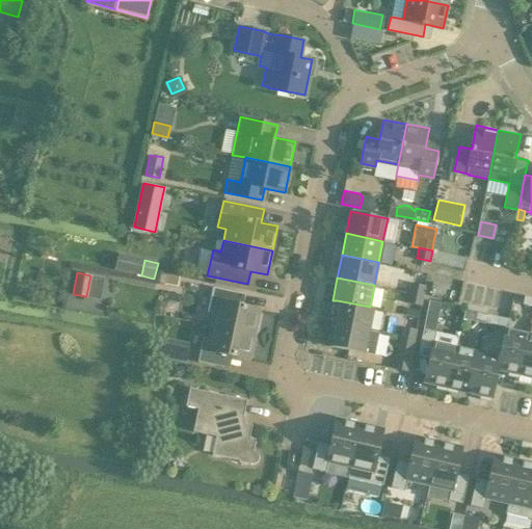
[(411,282),(409,291),(409,292),(423,294),(425,285),(411,282)]
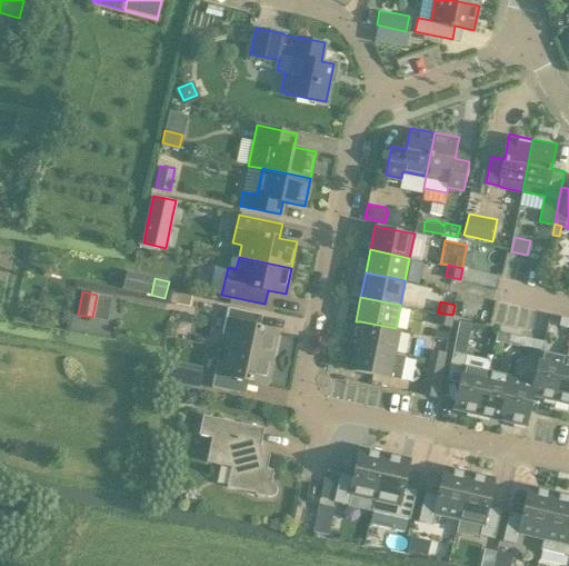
[(229,334),(226,347),(272,357),(278,330),(252,325),(256,311),(228,306),(222,333),(229,334)]
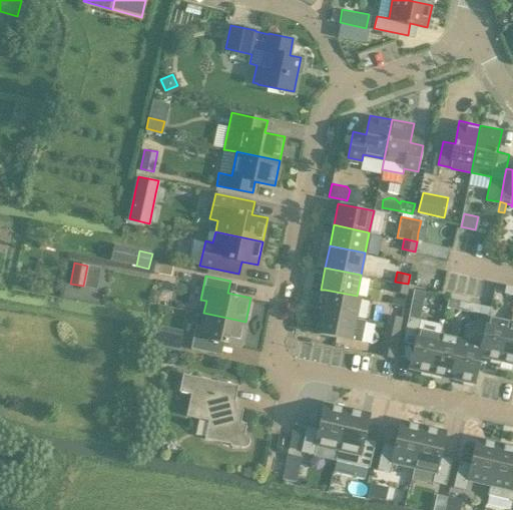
[(406,294),(408,284),(395,282),(393,291),(394,292),(406,294)]
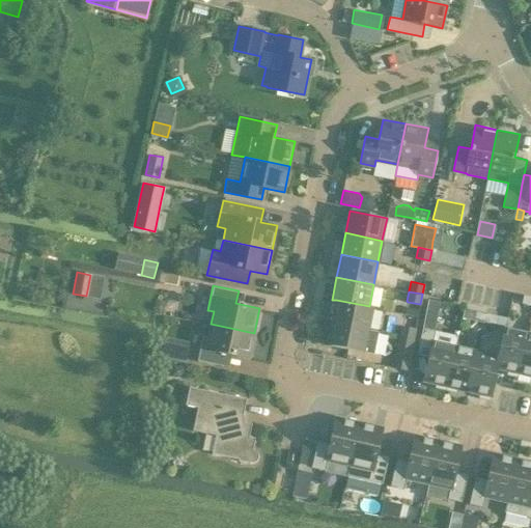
[(530,295),(524,294),(522,302),(530,304),(530,295)]
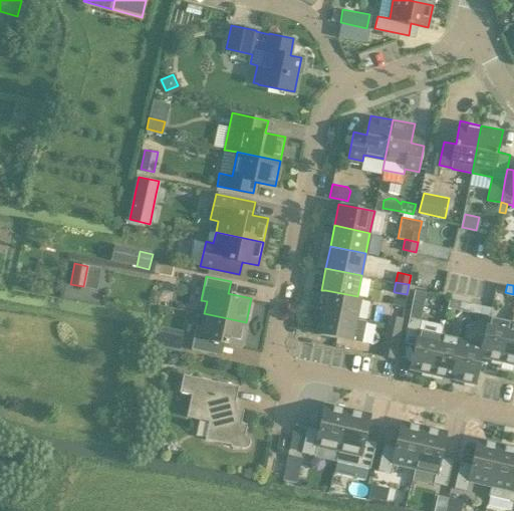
[(415,289),(413,297),(424,300),(426,292),(415,289)]
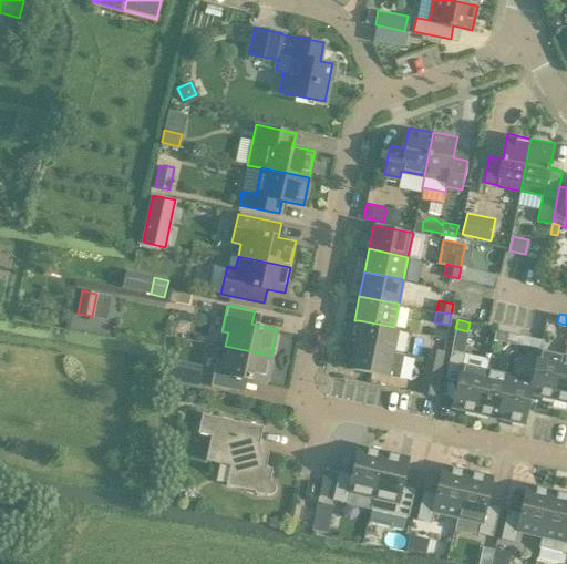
[(359,320),(354,344),(393,351),(399,327),(394,327),(359,320)]
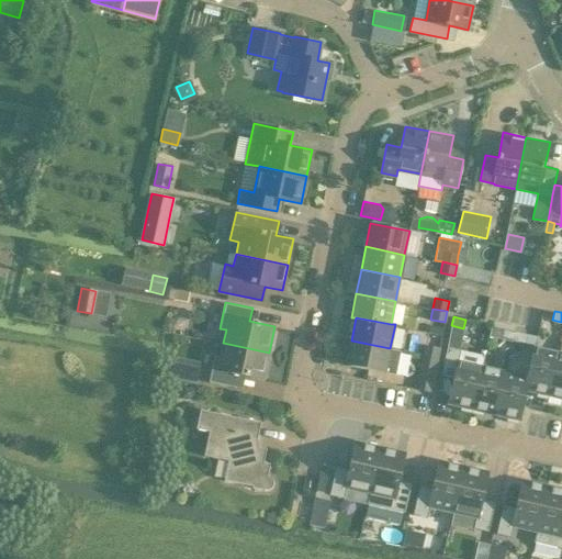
[(442,334),(445,322),(431,320),(430,319),(428,332),(442,334)]
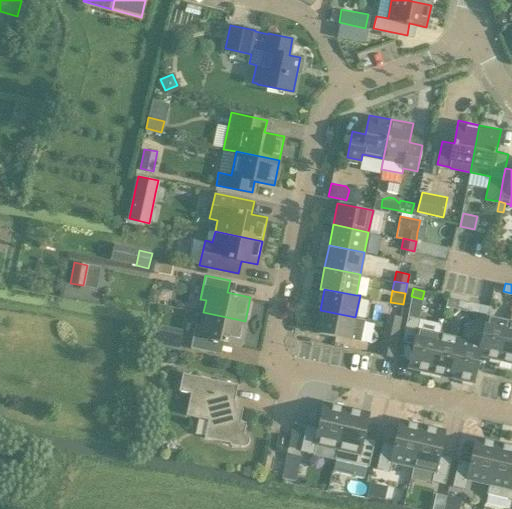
[(455,306),(467,309),(469,301),(457,298),(455,306)]
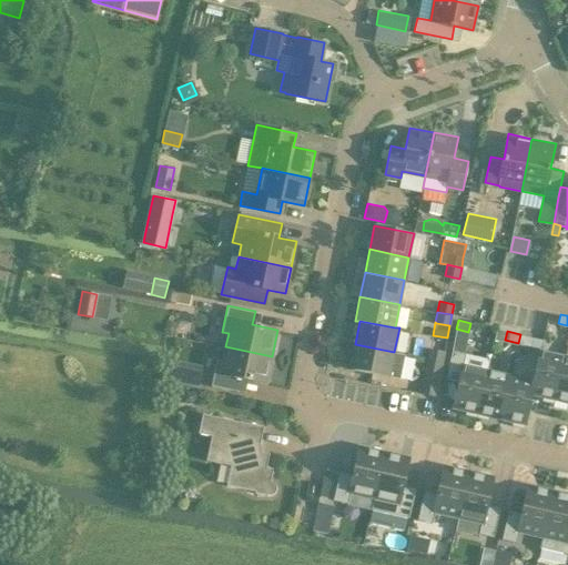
[(533,336),(520,334),(518,343),(531,345),(533,336)]
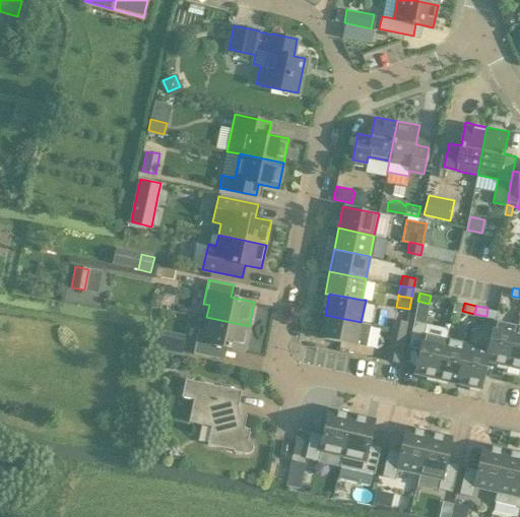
[(361,322),(325,315),(320,337),(367,346),(371,324),(361,322)]
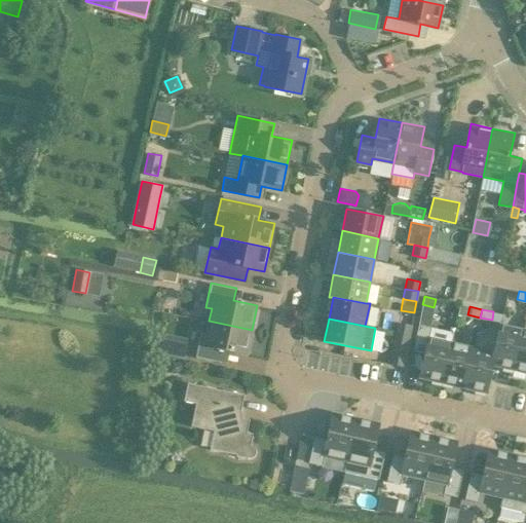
[(523,329),(514,369),(525,371),(525,319),(525,320),(523,329)]
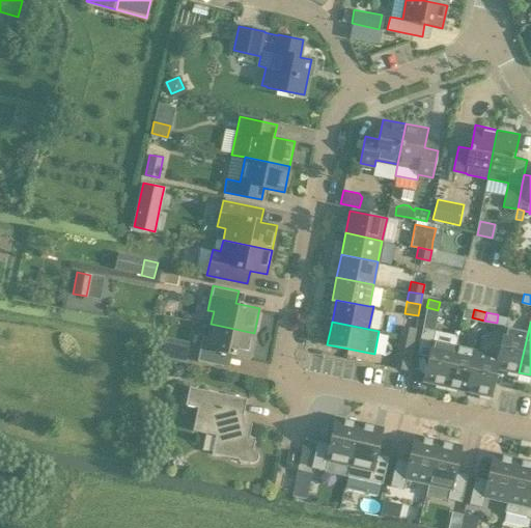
[(254,333),(211,324),(208,336),(202,335),(197,360),(223,365),(225,353),(249,358),(254,333)]
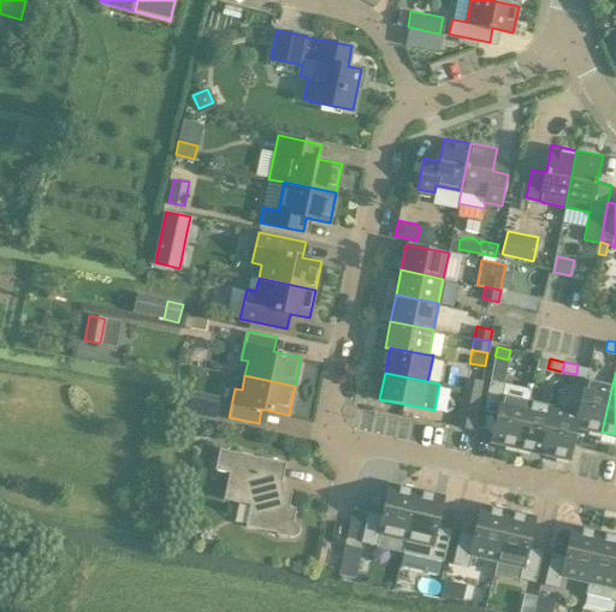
[(465,388),(479,392),(481,380),(467,378),(465,388)]
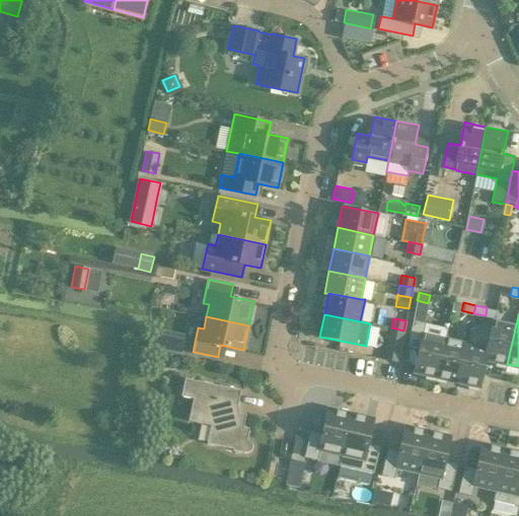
[(486,359),(507,364),(516,324),(494,319),(487,347),(488,348),(486,359)]
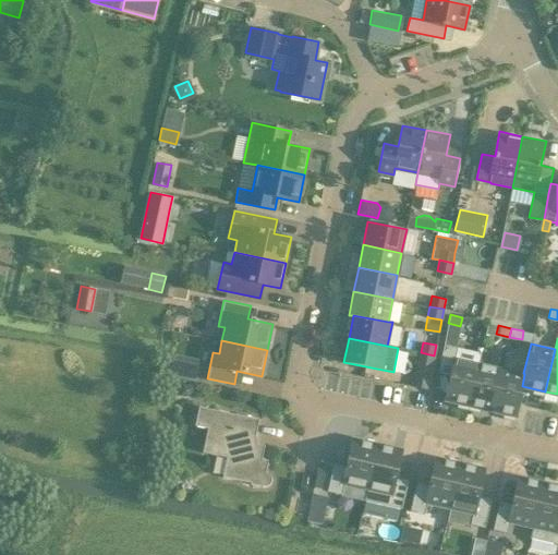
[(469,405),(476,371),(478,363),(481,353),(445,345),(438,372),(451,374),(445,399),(469,405)]
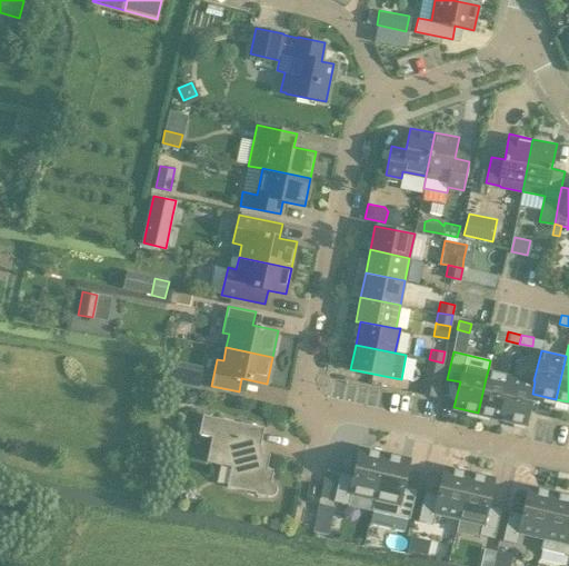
[(442,363),(429,359),(427,370),(440,373),(442,363)]
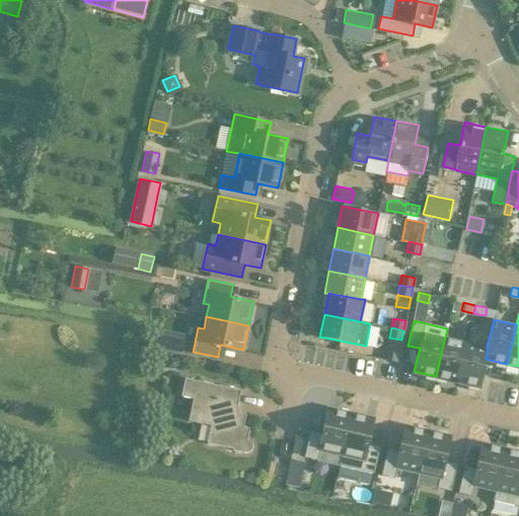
[(457,381),(466,343),(445,338),(443,345),(436,376),(457,381)]
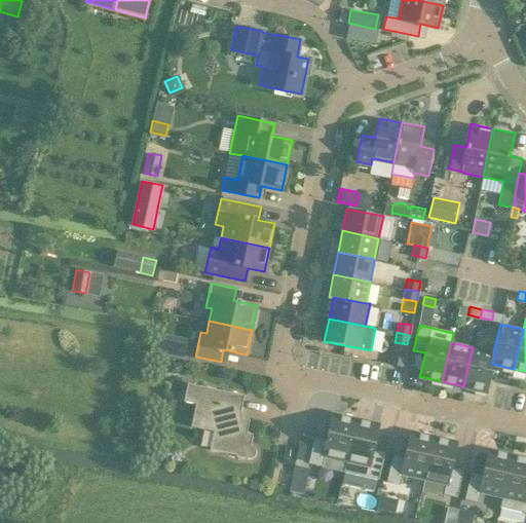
[(161,346),(160,351),(183,357),(184,351),(161,346)]
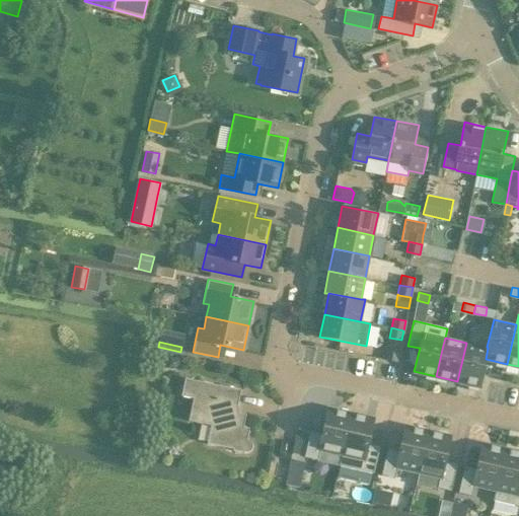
[(488,348),(487,347),(466,343),(457,381),(479,386),(486,359),(488,348)]
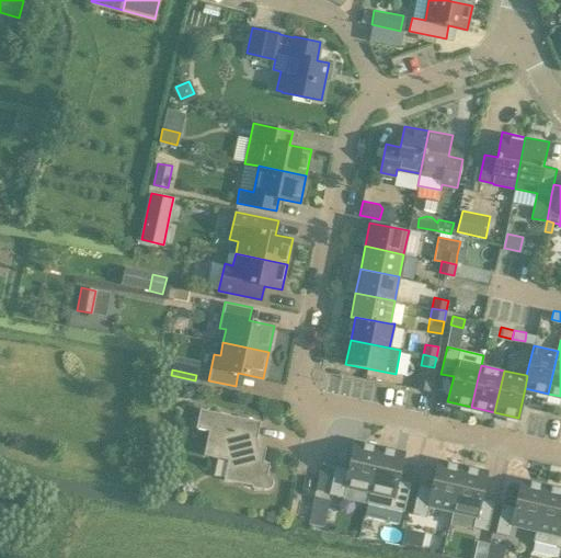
[(193,394),(194,388),(183,386),(181,396),(187,398),(193,394)]
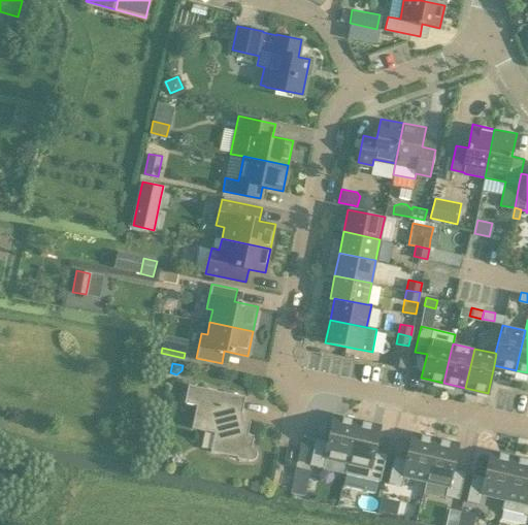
[(255,457),(256,454),(256,451),(254,448),(251,446),(254,435),(248,433),(250,421),(238,418),(239,414),(241,414),(244,396),(188,384),(184,402),(196,404),(192,427),(215,432),(210,450),(237,456),(236,457),(248,459),(252,459),(255,457)]
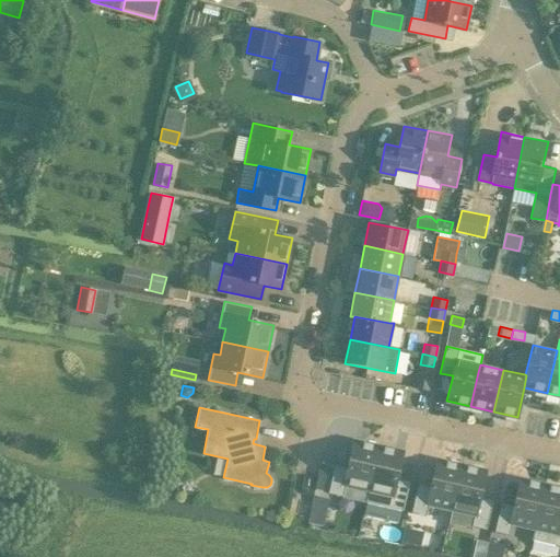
[(346,485),(369,490),(378,444),(354,439),(348,467),(335,464),(328,492),(342,496),(346,485)]
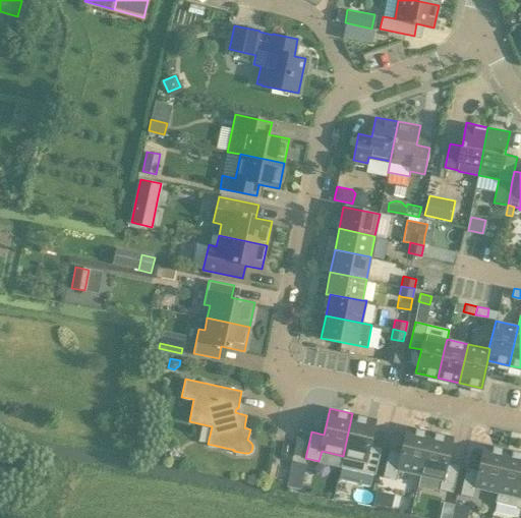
[(375,419),(352,413),(343,456),(341,466),(375,473),(381,448),(380,448),(369,445),(370,438),(375,419)]
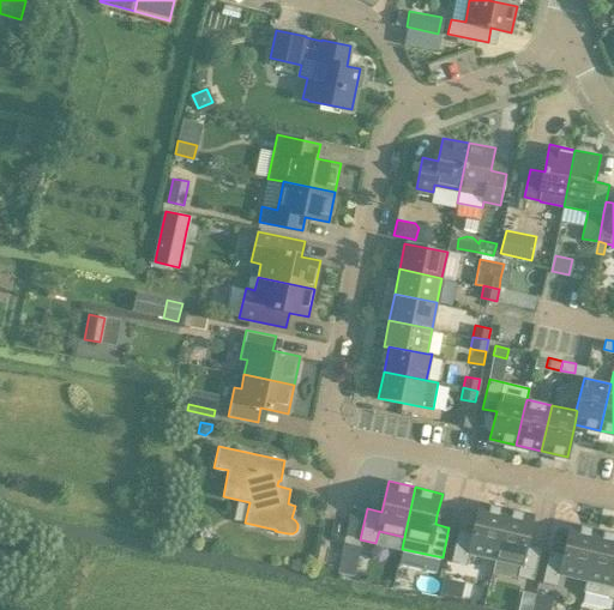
[(495,557),(506,508),(480,502),(473,532),(458,530),(451,560),(467,563),(470,551),(495,557)]
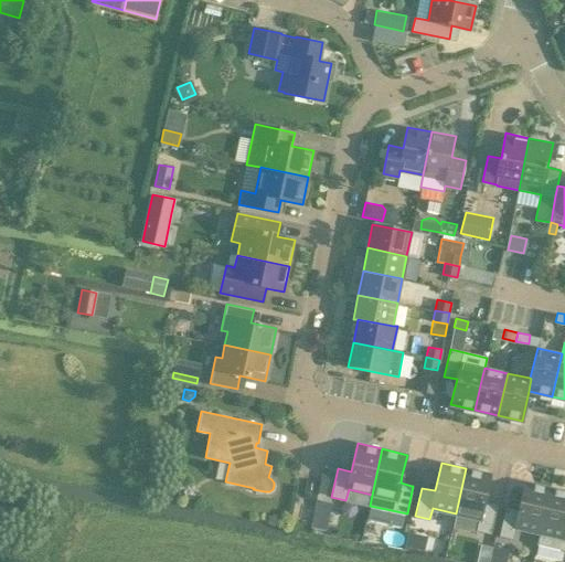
[(466,468),(456,513),(479,519),(477,530),(491,533),(497,506),(484,502),(491,474),(466,468)]
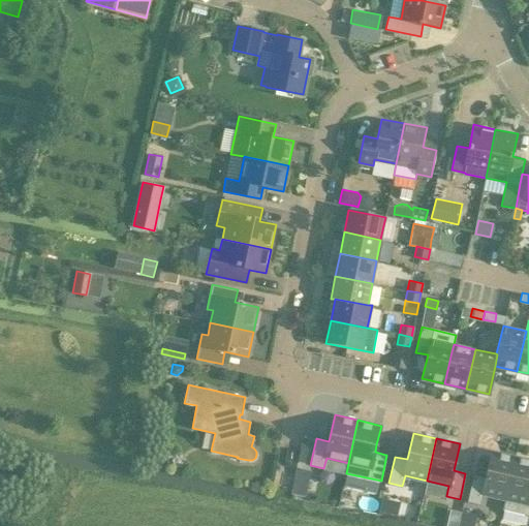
[(376,444),(375,452),(385,455),(387,446),(376,444)]
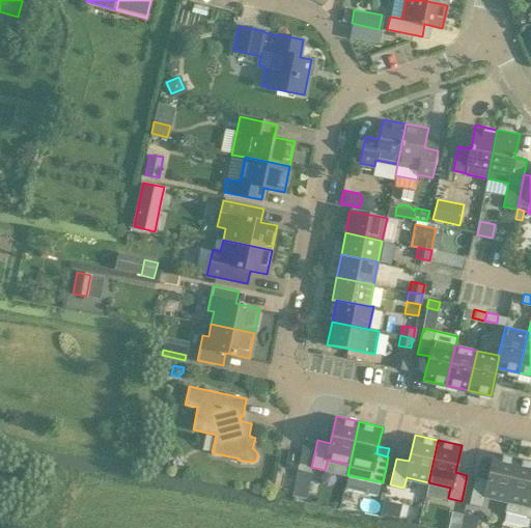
[(484,496),(507,501),(516,457),(494,452),(487,479),(475,476),(469,503),(481,505),(484,496)]
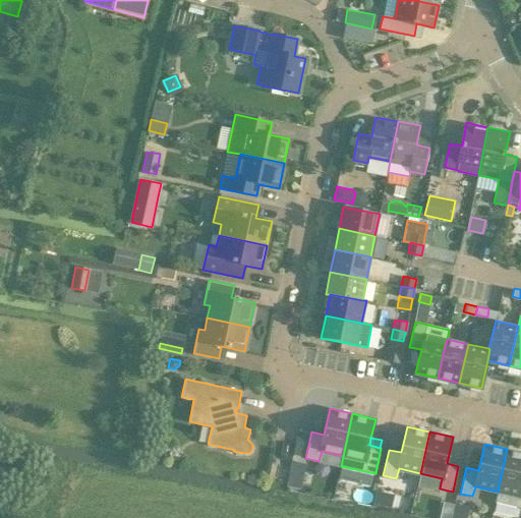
[(498,492),(497,496),(496,501),(520,507),(520,452),(507,449),(498,492)]
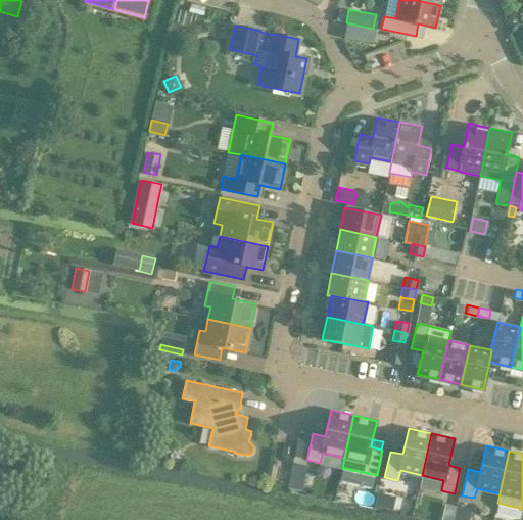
[(289,480),(288,486),(301,489),(306,464),(293,461),(289,480)]
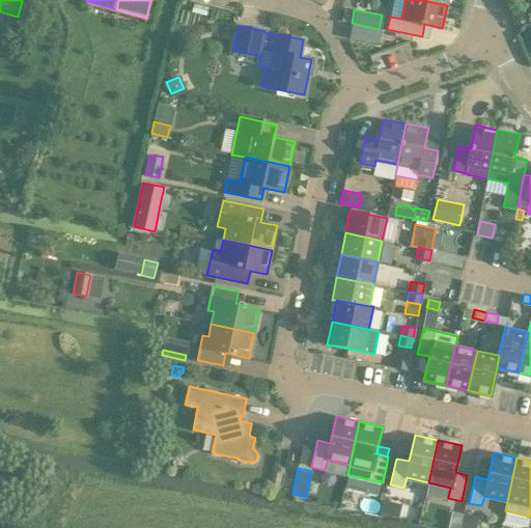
[(399,518),(402,504),(383,500),(380,513),(399,518)]
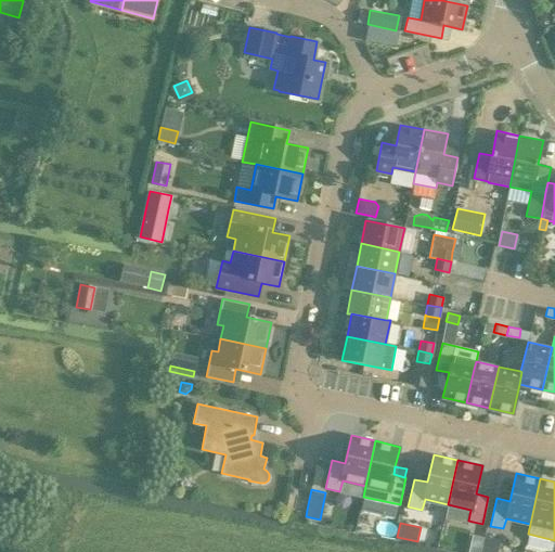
[(485,539),(481,551),(494,551),(497,542),(485,539)]
